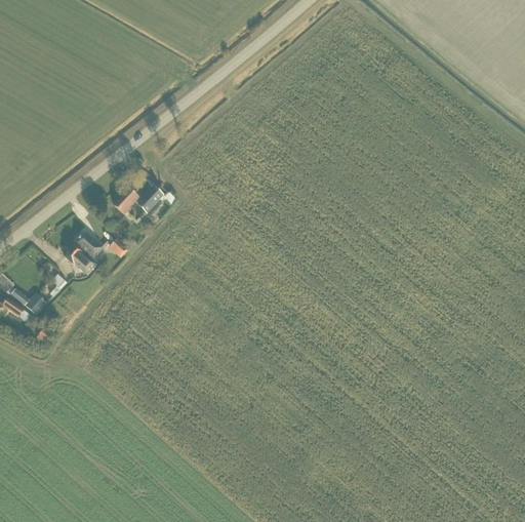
[(142,200),(138,198),(139,197),(129,188),(114,204),(124,214),(131,207),(130,207),(135,201),(147,212),(164,195),(155,187),(142,200)]
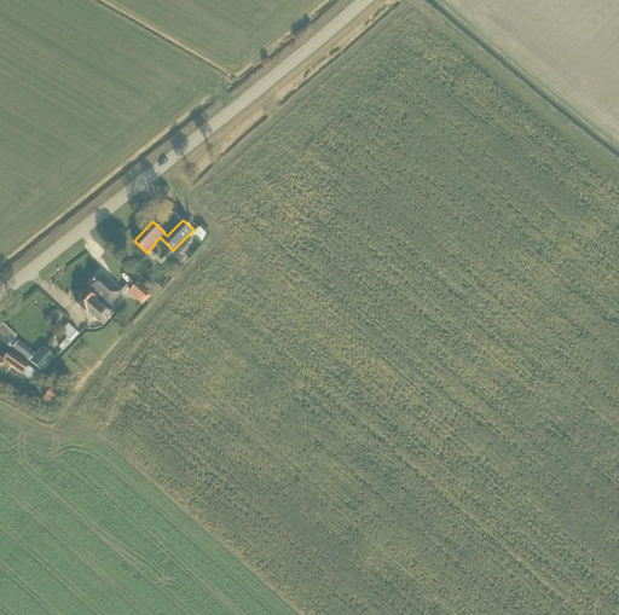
[(100,273),(90,285),(100,297),(109,305),(121,290),(100,273)]
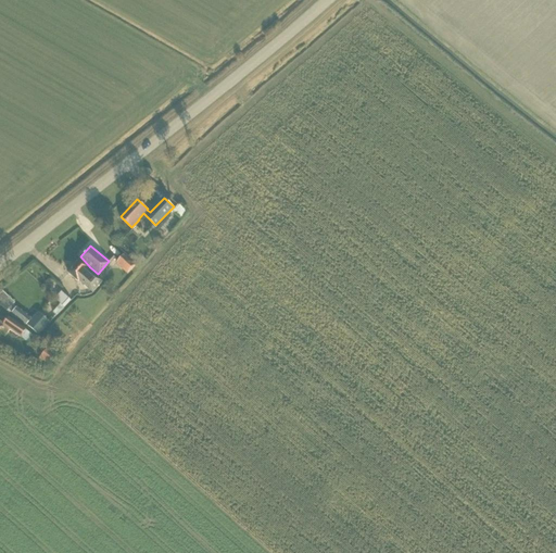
[(141,258),(134,251),(129,254),(140,264),(147,256),(143,254),(141,258)]
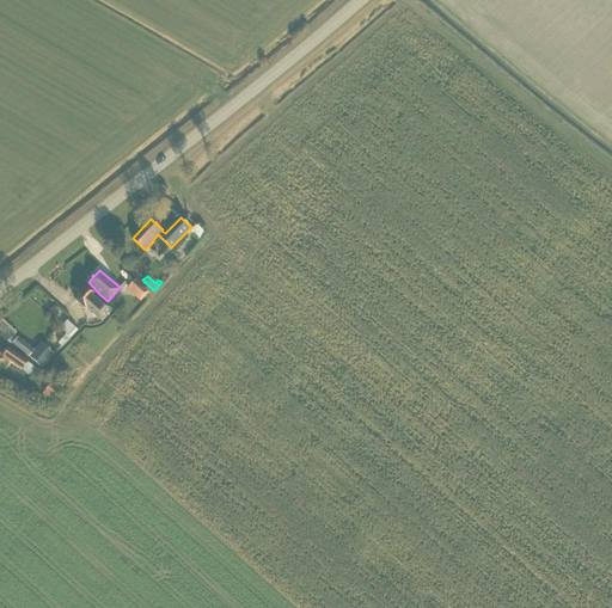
[(128,287),(140,299),(150,289),(138,277),(128,287)]
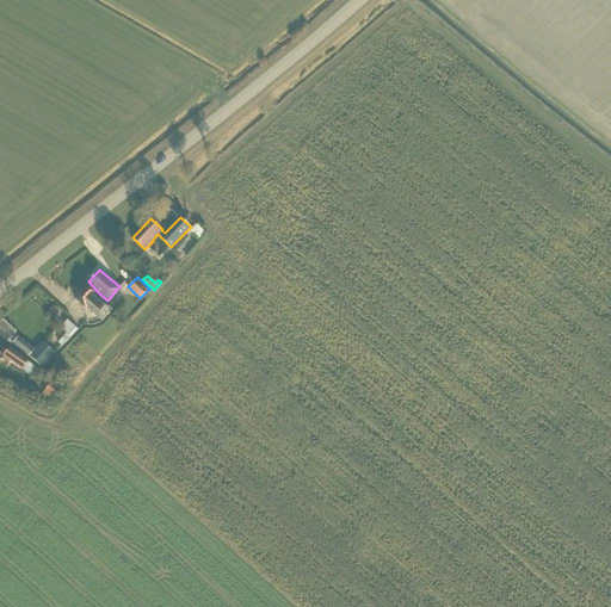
[(99,293),(88,282),(75,297),(86,308),(87,307),(102,319),(104,316),(111,307),(98,295),(99,293)]
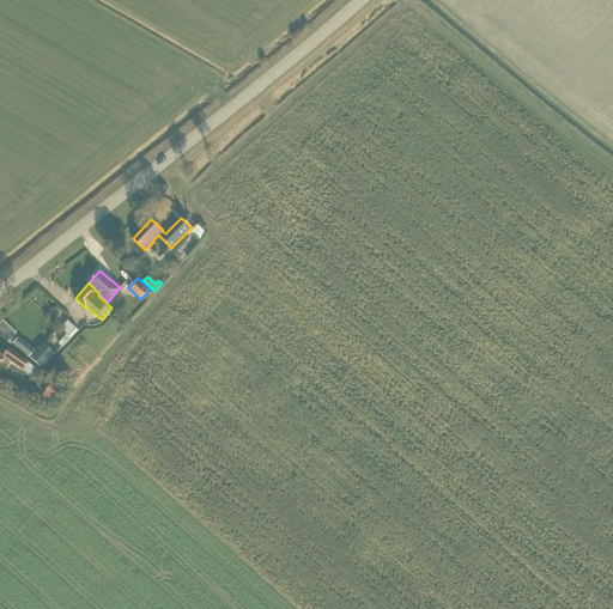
[(66,333),(67,334),(59,342),(62,346),(71,338),(78,329),(73,324),(66,333)]
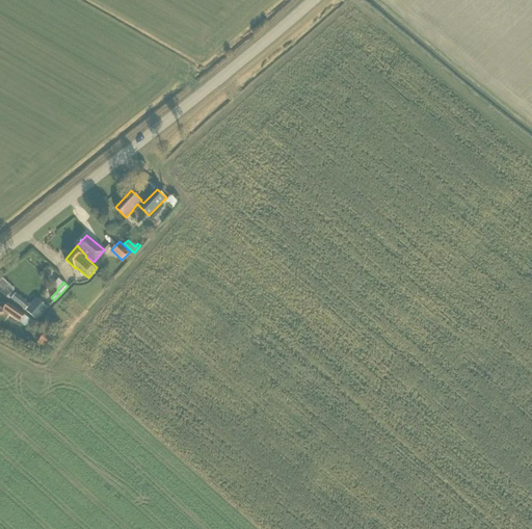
[(26,309),(36,318),(47,306),(36,296),(26,309)]
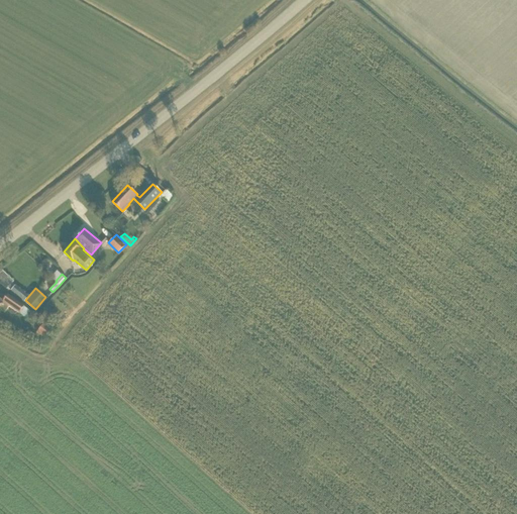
[(0,308),(4,311),(9,304),(28,317),(32,310),(24,305),(24,304),(8,293),(3,300),(0,297),(0,308)]
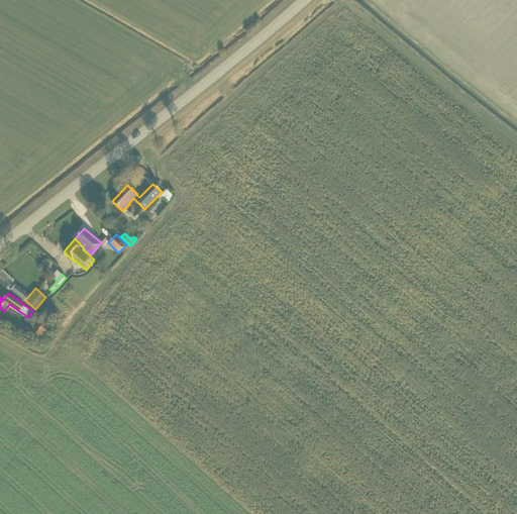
[(36,331),(45,337),(53,327),(44,321),(36,331)]
